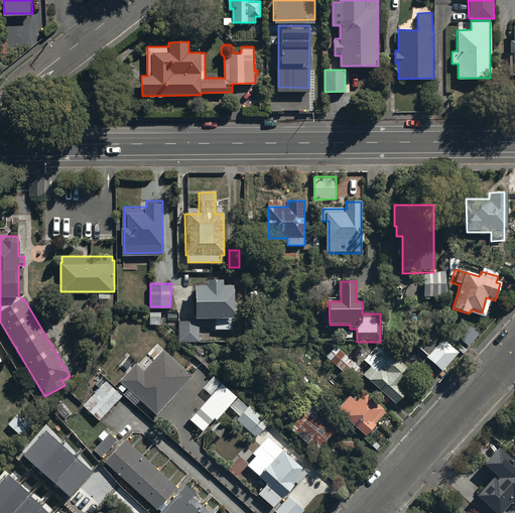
[(194,319),(232,319),(232,287),(192,287),(194,319)]
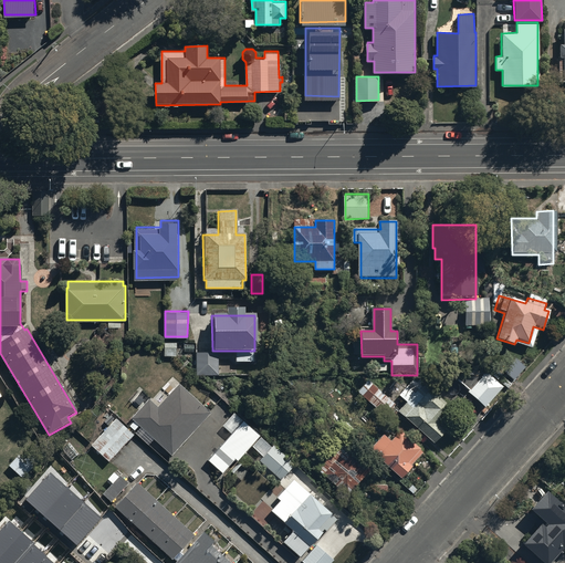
[(175,343),(163,343),(163,356),(175,356),(175,343)]
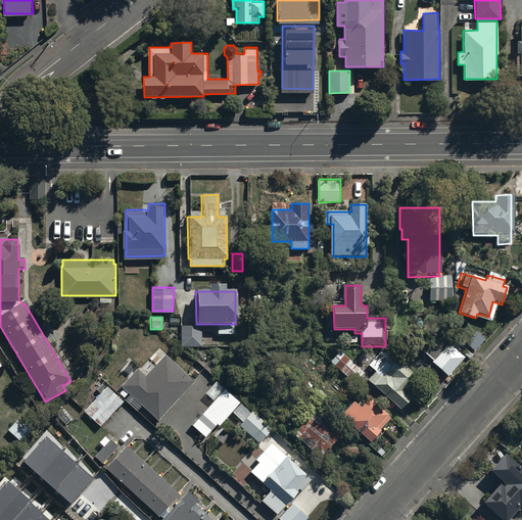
[(181,328),(181,346),(202,346),(201,328),(181,328)]
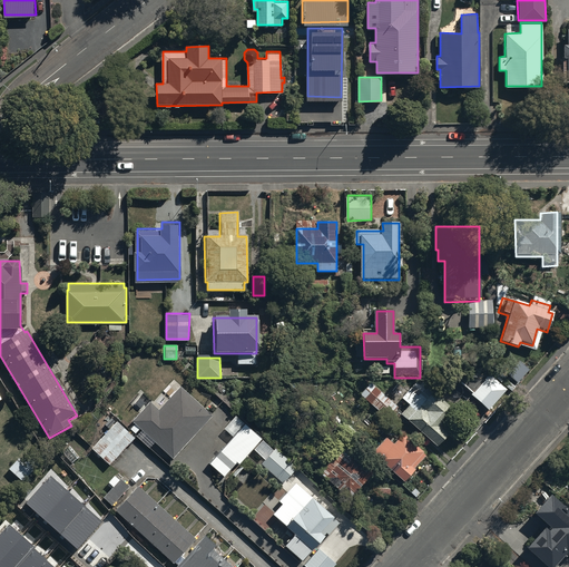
[(519,359),(508,372),(518,381),(529,368),(519,359)]
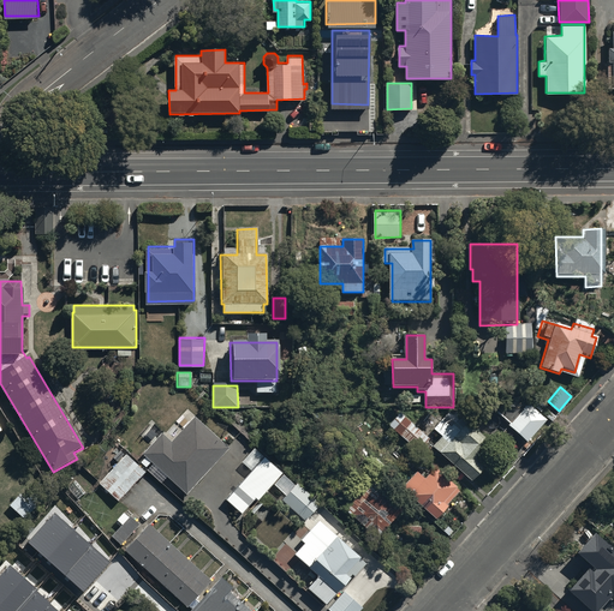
[(526,401),(508,423),(529,439),(547,418),(526,401)]
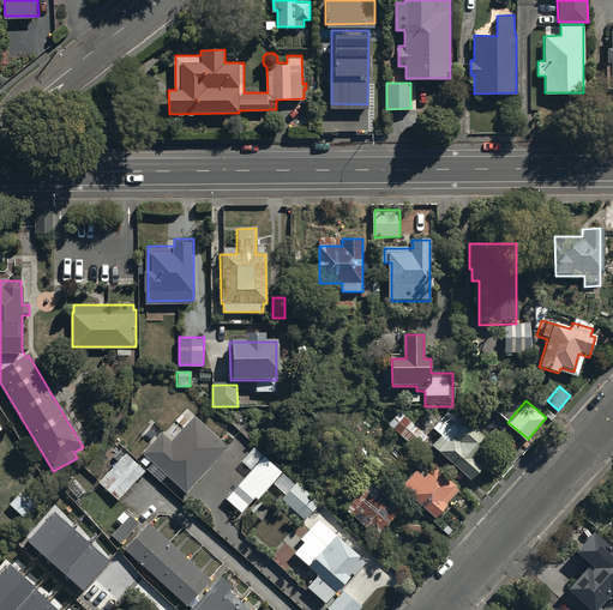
[(433,447),(472,482),(484,469),(479,464),(493,448),(452,412),(436,432),(443,438),(433,447)]
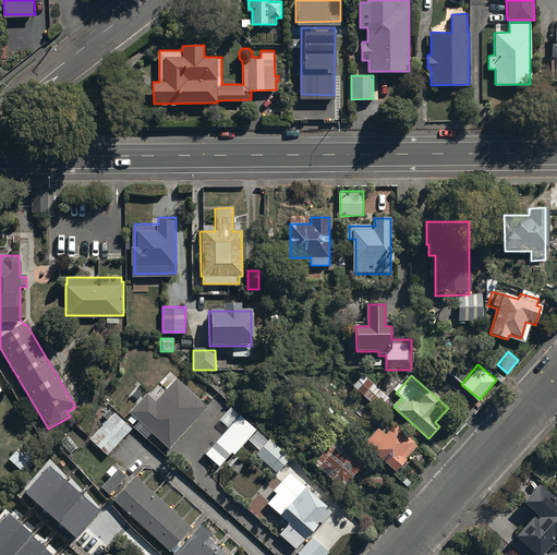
[(389,399),(364,377),(354,388),(379,411),(389,399)]
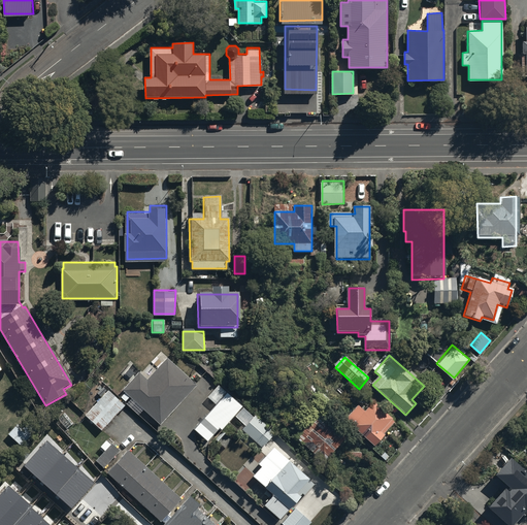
[(122,393),(158,426),(195,385),(165,359),(145,381),(139,374),(122,393)]
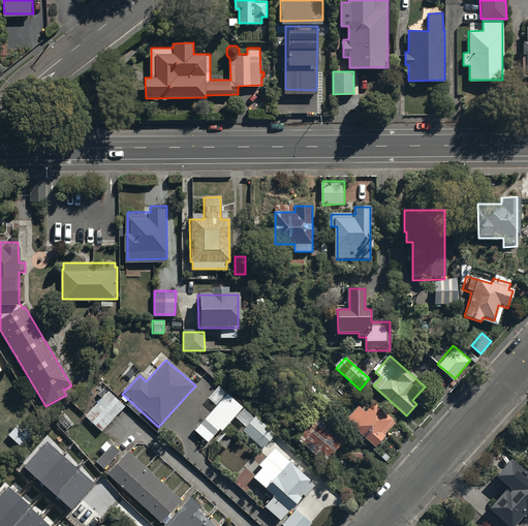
[(227,394),(194,431),(208,443),(219,431),(222,433),(244,408),(227,394)]
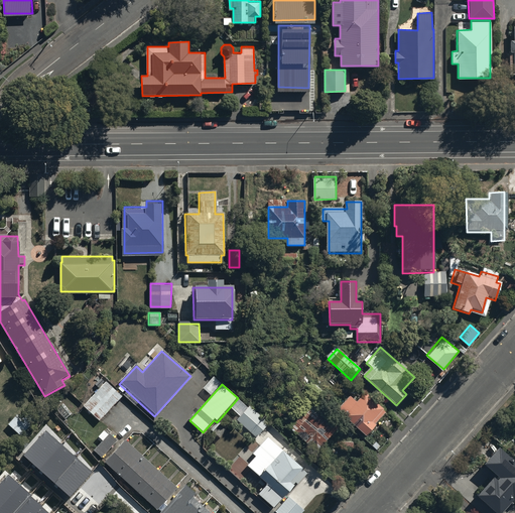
[(88,408),(100,419),(120,397),(108,386),(88,408)]
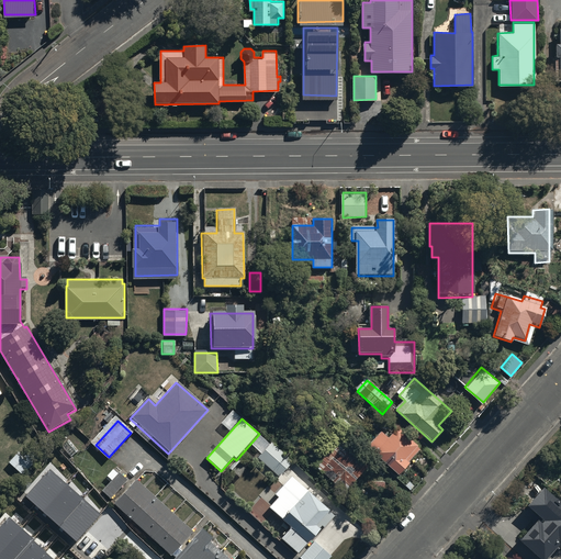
[(369,449),(400,476),(401,477),(411,466),(410,464),(421,451),(397,431),(389,439),(383,434),(369,449)]
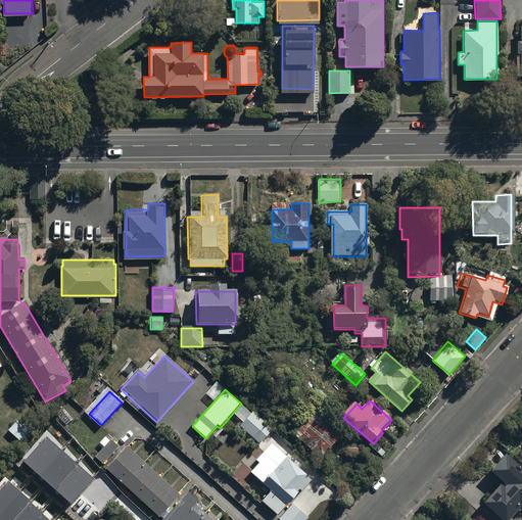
[(295,434),(322,459),(343,434),(317,411),(295,434)]
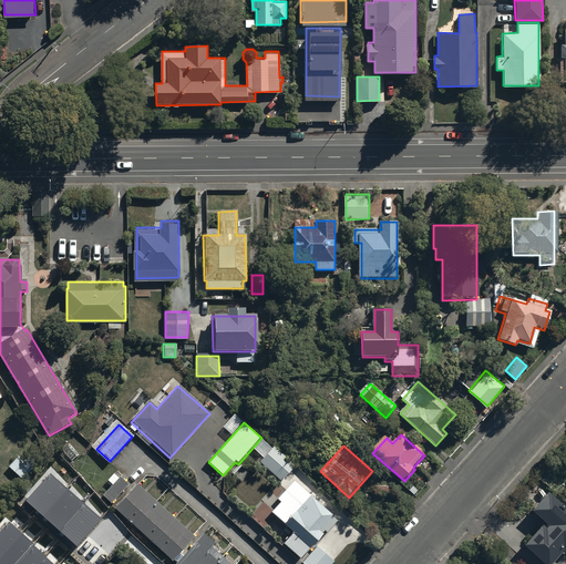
[(294,465),(275,449),(261,463),(280,480),(294,465)]
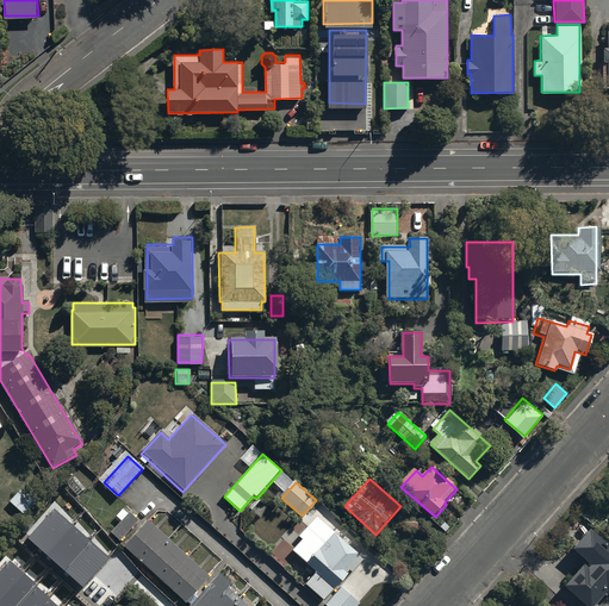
[(12,501),(26,514),(37,503),(23,489),(12,501)]
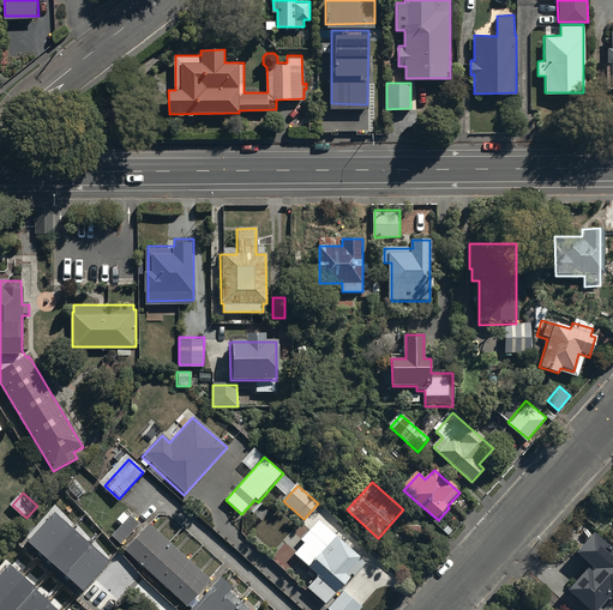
[(56,509),(30,538),(85,587),(110,559),(56,509)]
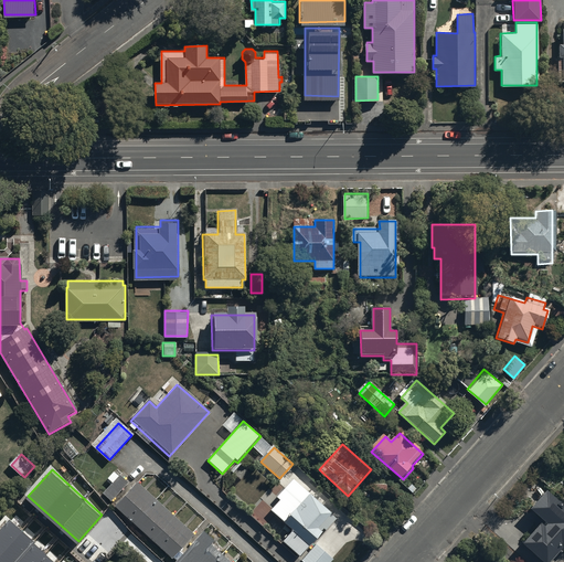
[(104,494),(110,500),(128,480),(121,475),(104,494)]
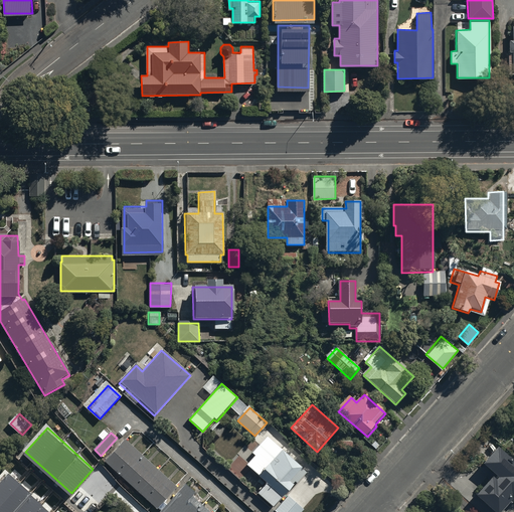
[(258,493),(273,507),(305,472),(268,438),(245,463),(268,483),(258,493)]
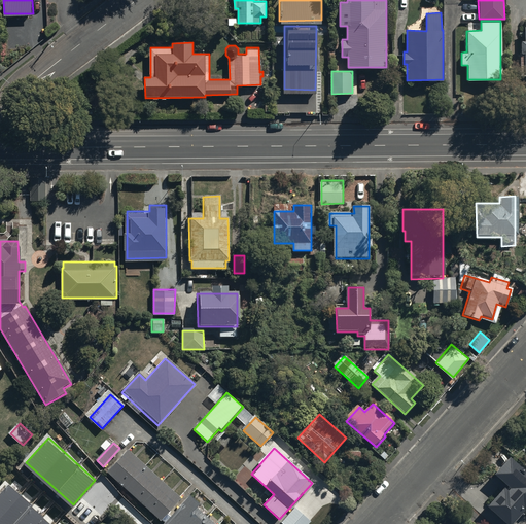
[(106,474),(160,521),(180,498),(127,450),(106,474)]
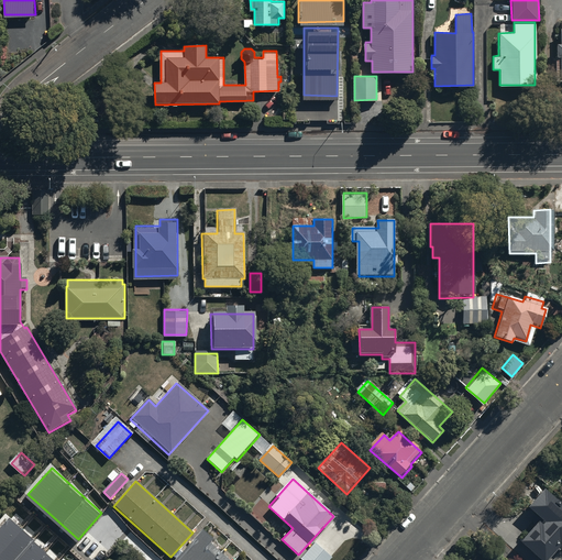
[(561,507),(541,490),(526,506),(538,518),(518,541),(538,559),(543,559),(554,549),(557,550),(561,544),(561,507)]
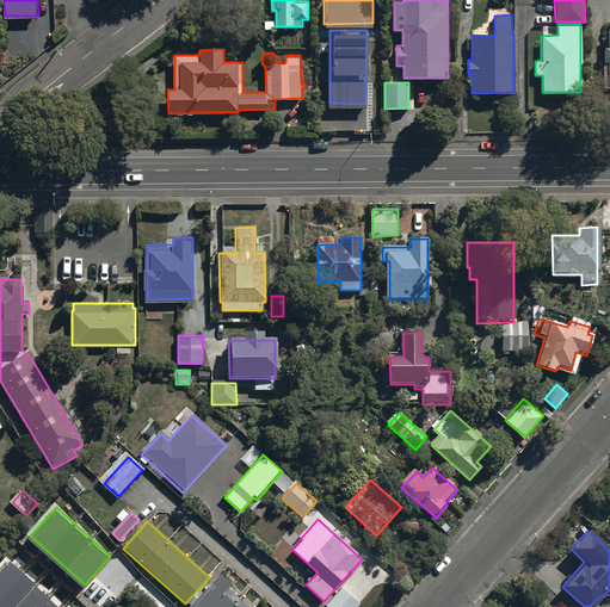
[(62,606),(12,559),(0,571),(0,606),(1,606),(62,606)]
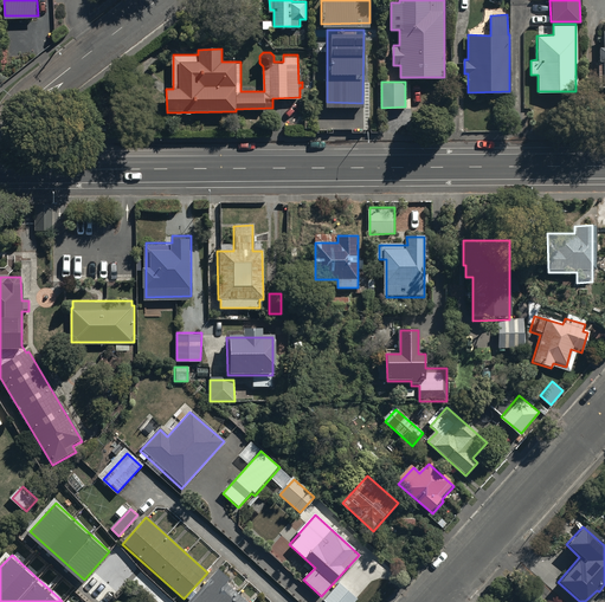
[(245,601),(214,574),(187,601),(245,601)]
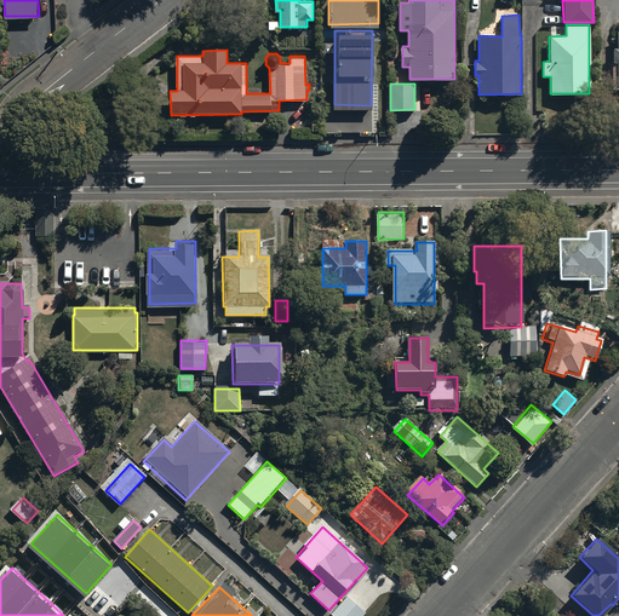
[(348,594),(332,611),(337,615),(359,615),(365,610),(348,594)]
